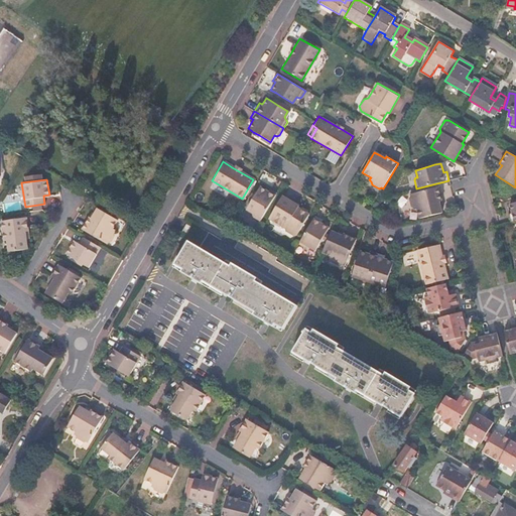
[(252,216),(260,221),(276,192),(269,187),(268,190),(260,185),(257,191),(253,198),(246,209),(252,213),(251,215),(252,216)]
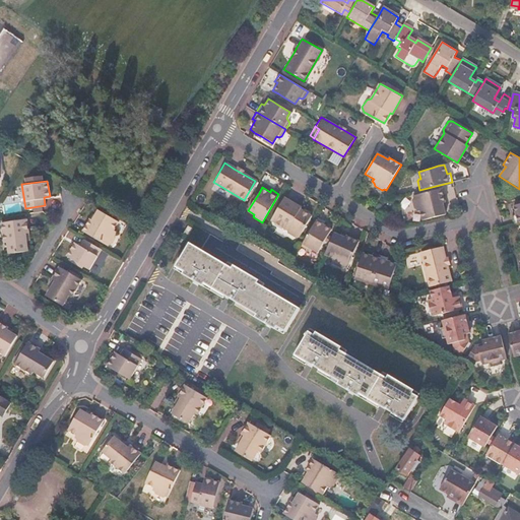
[(444,214),(443,208),(442,203),(445,202),(441,189),(411,196),(412,198),(410,200),(412,207),(415,210),(415,211),(418,210),(421,220),(444,214)]
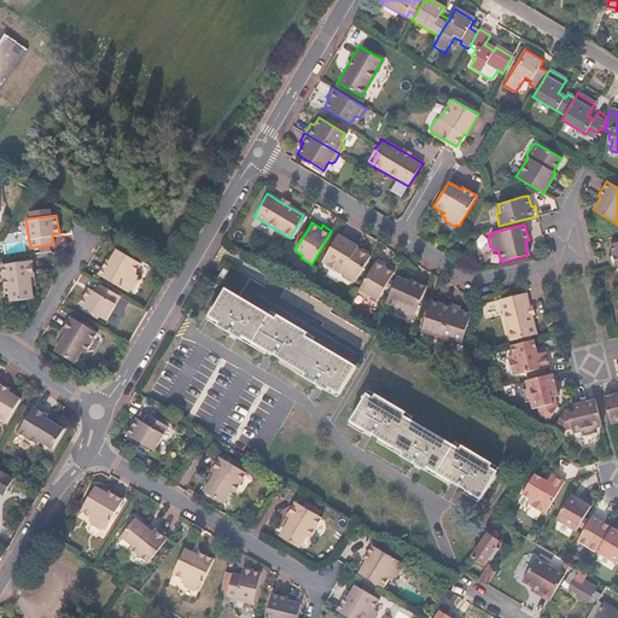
[(356,281),(371,256),(356,248),(357,245),(338,234),(322,262),(342,273),(344,278),(353,283),(356,281)]
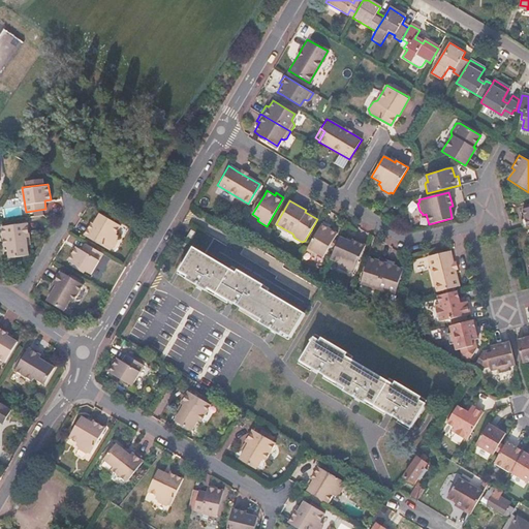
[(101,214),(98,218),(95,223),(92,222),(85,235),(110,250),(112,249),(115,248),(119,242),(118,238),(120,236),(116,234),(121,225),(101,214)]
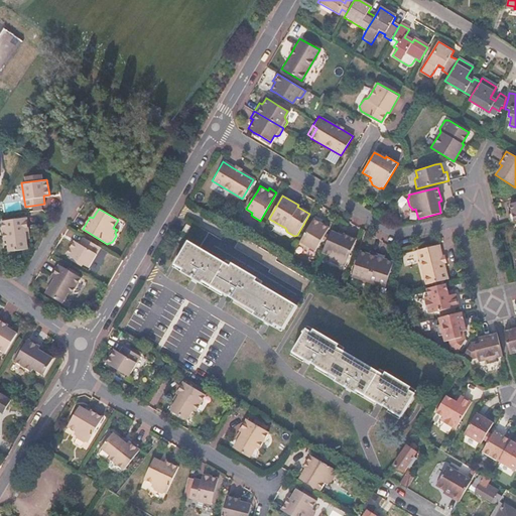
[(315,215),(298,244),(306,248),(309,246),(315,250),(323,239),(326,233),(330,227),(321,222),(323,219),(315,215)]
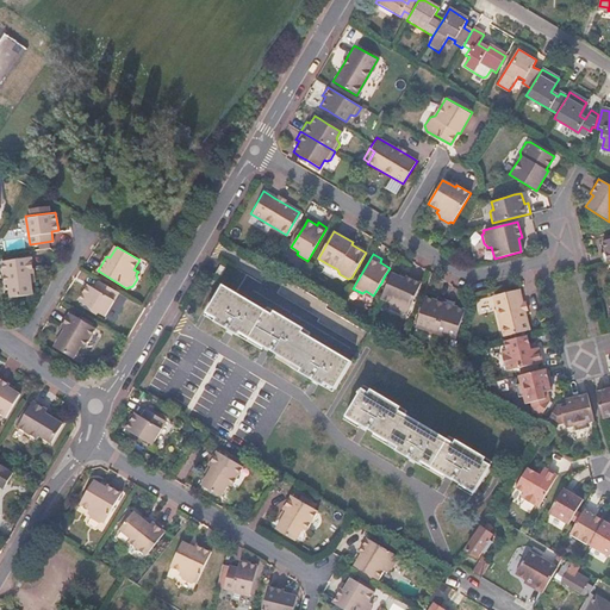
[(35,294),(33,284),(32,274),(36,274),(33,256),(4,260),(7,282),(11,282),(13,297),(35,294)]
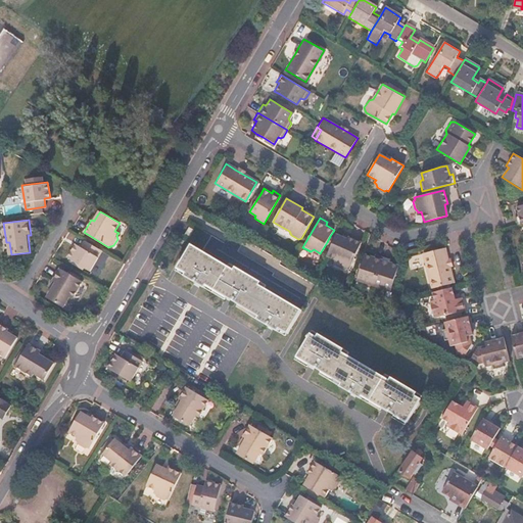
[(191,237),(194,231),(190,229),(186,234),(191,237)]
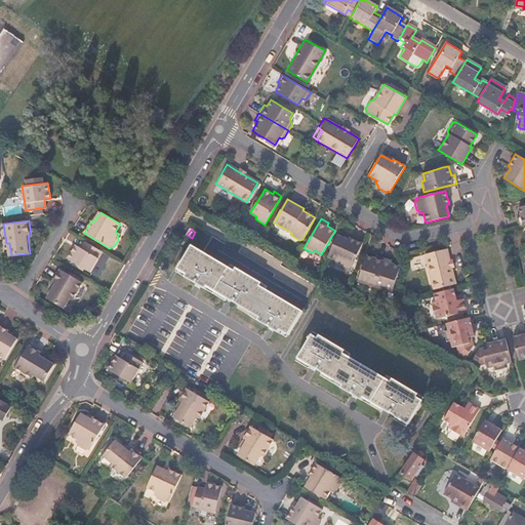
[(336,237),(327,258),(335,261),(333,265),(335,266),(336,269),(344,272),(347,271),(349,272),(360,245),(349,240),(348,242),(341,240),(336,237)]
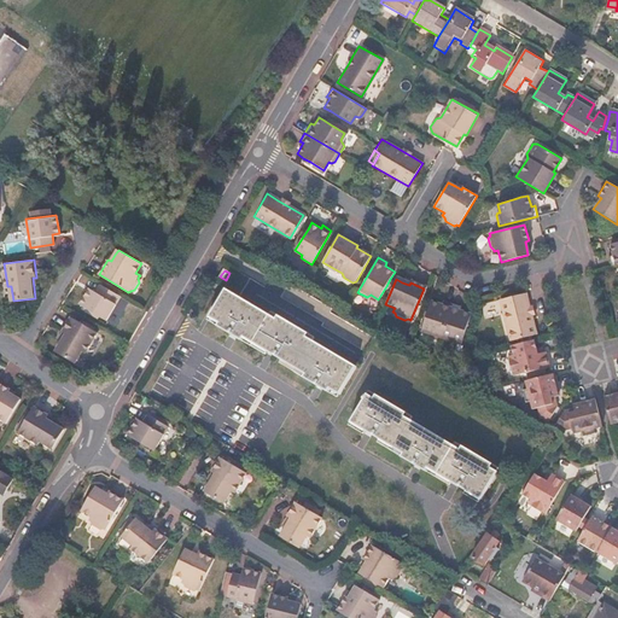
[(104,320),(120,296),(99,284),(94,291),(89,287),(79,304),(104,320)]
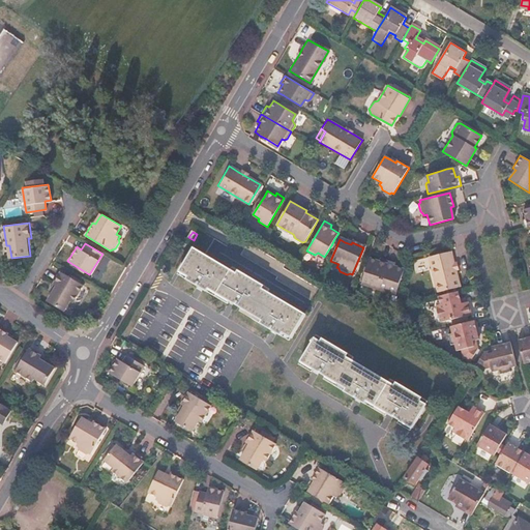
[(291,339),(305,315),(262,289),(264,287),(238,271),(236,274),(194,248),(180,272),(188,277),(186,281),(207,293),(209,289),(262,321),(260,325),(281,337),(283,333),(291,339)]
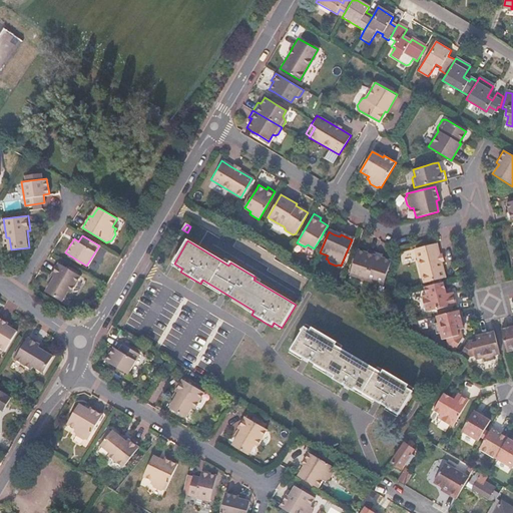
[(446,279),(441,261),(439,251),(437,242),(416,248),(424,284),(446,279)]
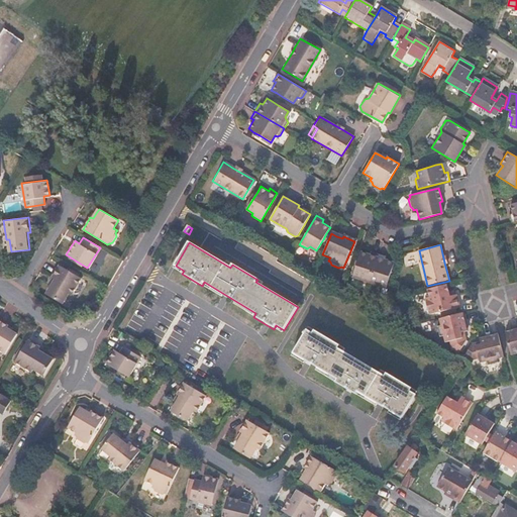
[(359,283),(368,286),(378,254),(370,251),(369,254),(359,252),(357,257),(355,265),(351,277),(357,279),(357,282),(359,283)]
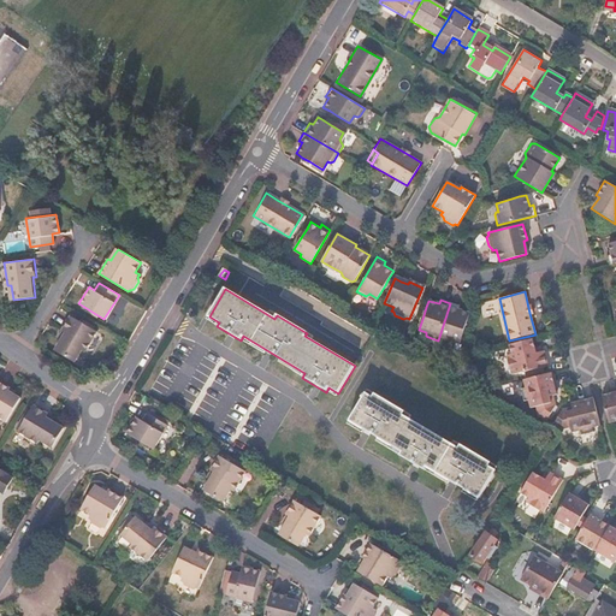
[(450,303),(438,341),(448,343),(451,339),(458,342),(463,327),(466,319),(468,313),(458,311),(460,306),(450,303)]
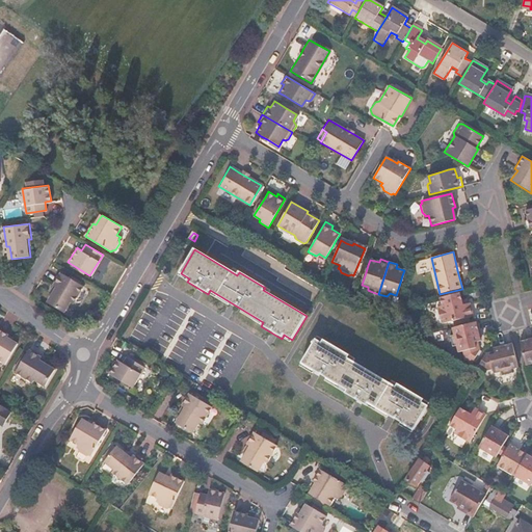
[(57,286),(53,293),(48,301),(63,311),(70,300),(73,302),(83,286),(61,272),(54,284),(57,286)]
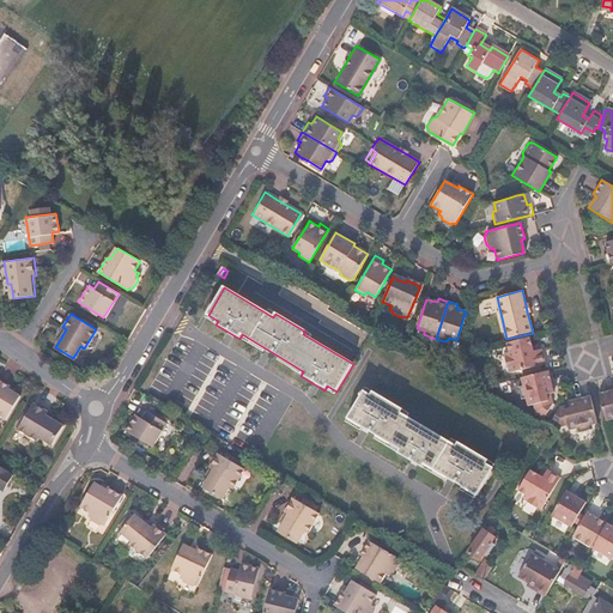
[(529,338),(507,343),(508,352),(504,353),(509,372),(544,364),(540,350),(533,352),(529,338)]
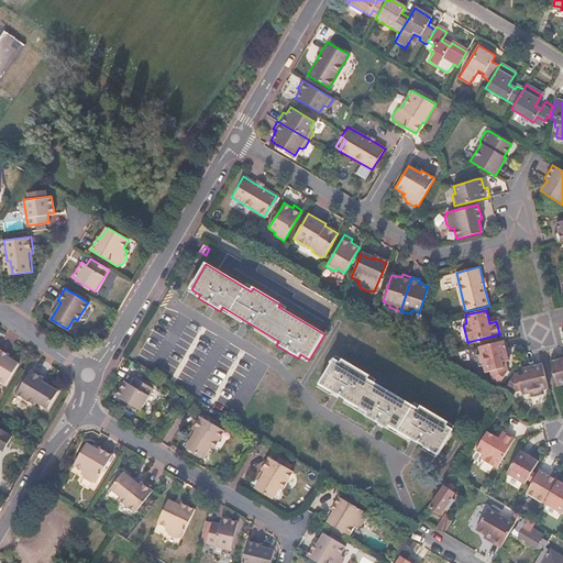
[(504,341),(479,346),(481,354),(477,356),(479,366),(484,365),(486,373),(488,373),(489,378),(500,385),(508,372),(504,368),(503,361),(508,360),(504,341)]
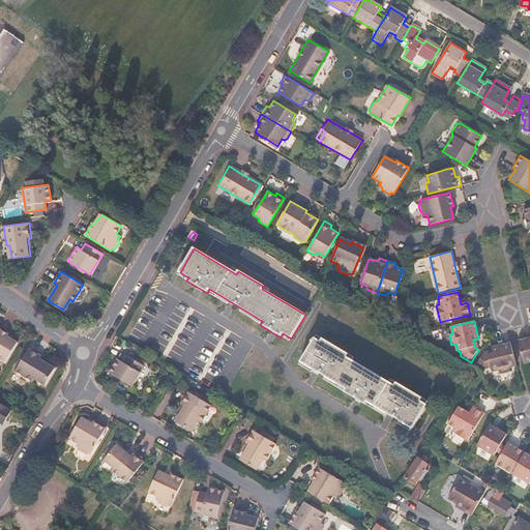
[(6,336),(7,333),(0,328),(0,359),(3,361),(16,343),(11,340),(6,336)]
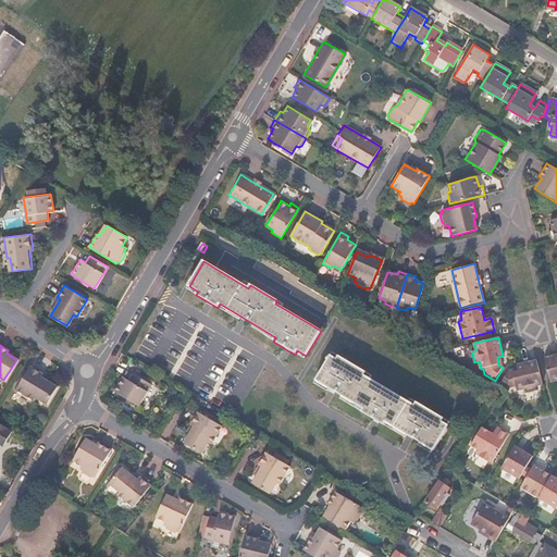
[(556,353),(544,357),(549,383),(556,381),(556,382),(556,353)]
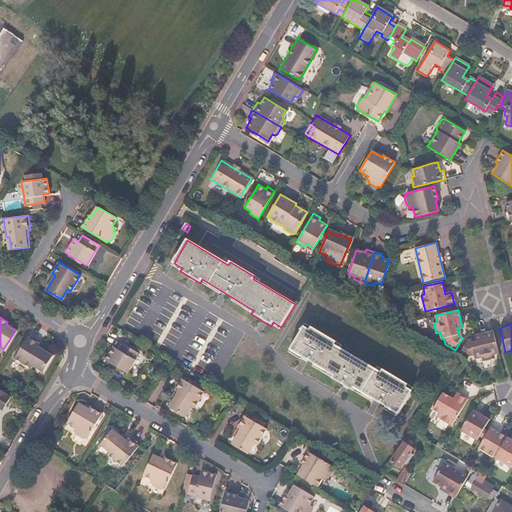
[(397,414),(410,392),(405,388),(407,385),(382,370),(380,373),(334,345),(335,343),(310,327),(308,330),(303,327),(302,328),(301,328),(299,331),(301,331),(290,350),(333,376),(332,379),(352,391),(354,388),(397,414)]
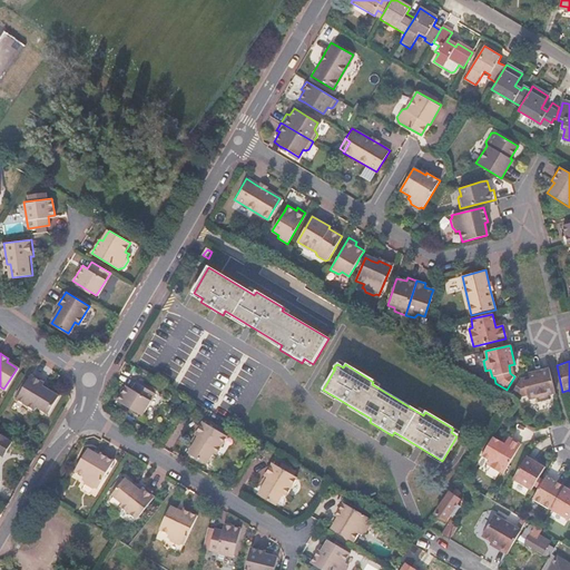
[(548,395),(554,394),(548,369),(530,373),(531,380),(524,382),(521,380),(512,393),(522,399),(529,396),(530,400),(537,399),(538,402),(549,400),(548,395)]
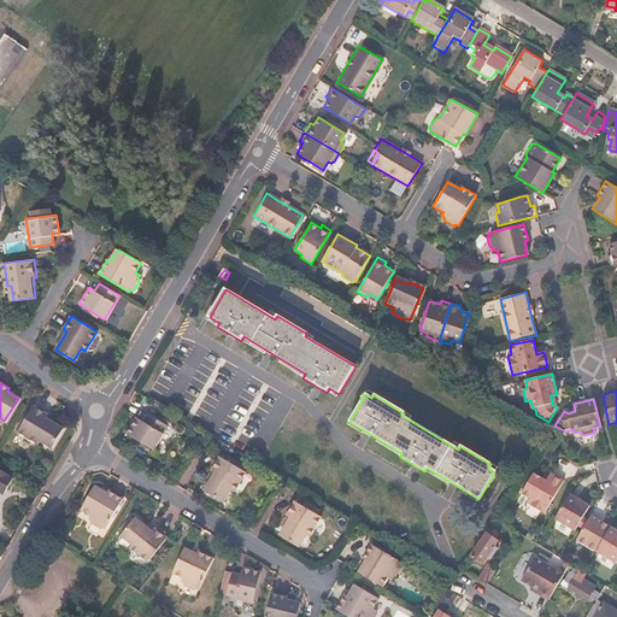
[(42,417),(45,415),(31,406),(16,432),(35,444),(37,440),(50,448),(62,429),(52,422),(42,417)]
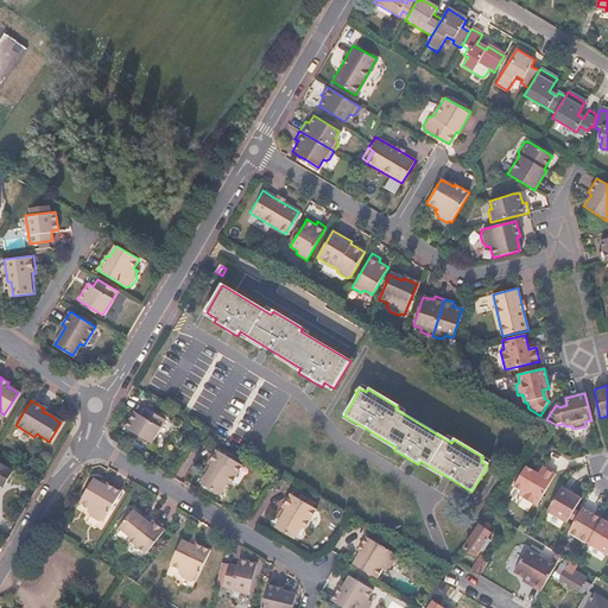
[(153,443),(166,419),(146,407),(143,415),(137,411),(126,428),(153,443)]
